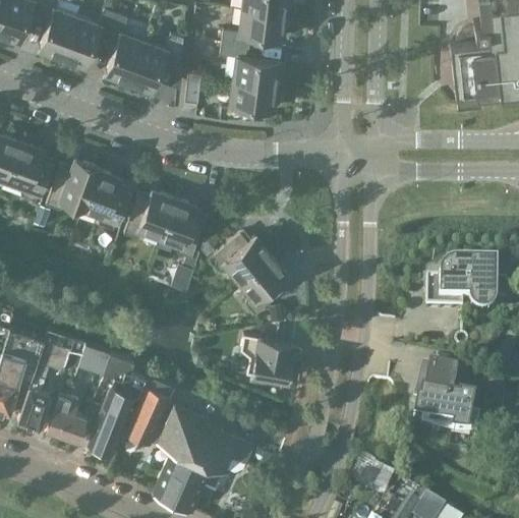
[(7,0),(0,19),(0,33),(19,41),(19,40),(18,39),(30,11),(40,15),(45,0),(7,0)]
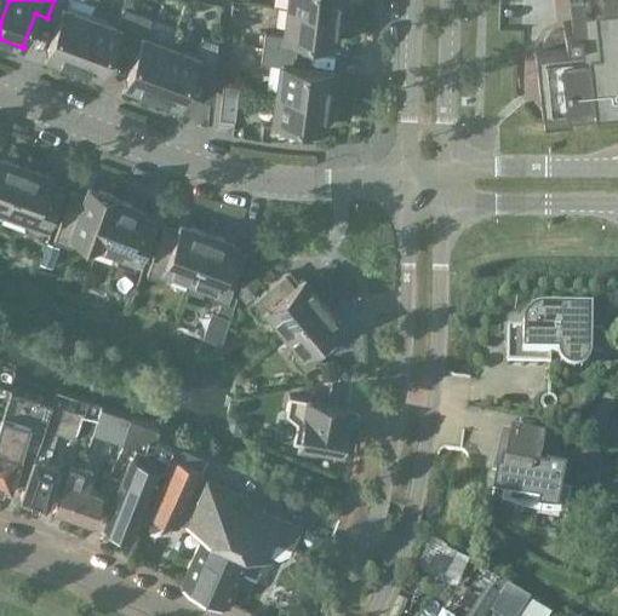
[(46,57),(74,67),(92,19),(67,10),(69,0),(53,0),(47,18),(61,22),(47,56),(46,57)]
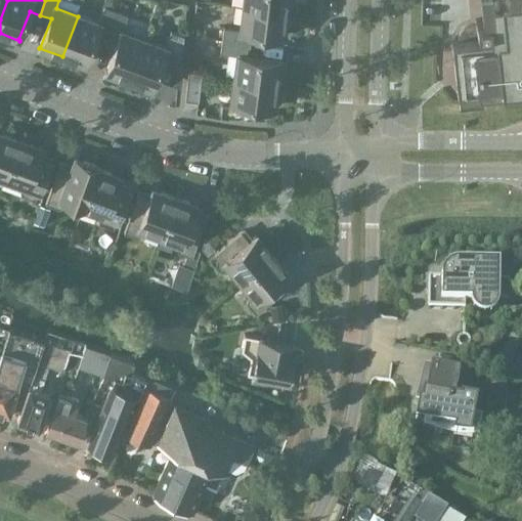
[(245,0),(244,8),(292,14),(293,0),(245,0)]
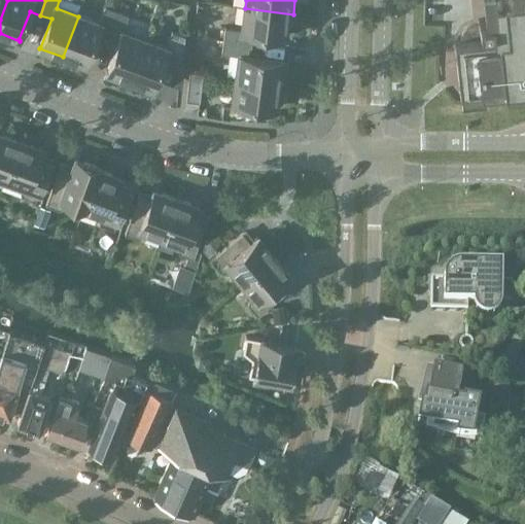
[(454,42),(455,54),(460,95),(460,94),(461,101),(460,101),(460,102),(485,99),(485,98),(483,99),(483,96),(504,94),(505,94),(506,94),(524,91),(524,0),(483,0),(484,4),(485,15),(497,14),(497,21),(492,22),(492,21),(486,22),(479,22),(480,27),(474,28),(470,29),(467,30),(465,32),(463,35),(462,38),(462,41),(454,42)]
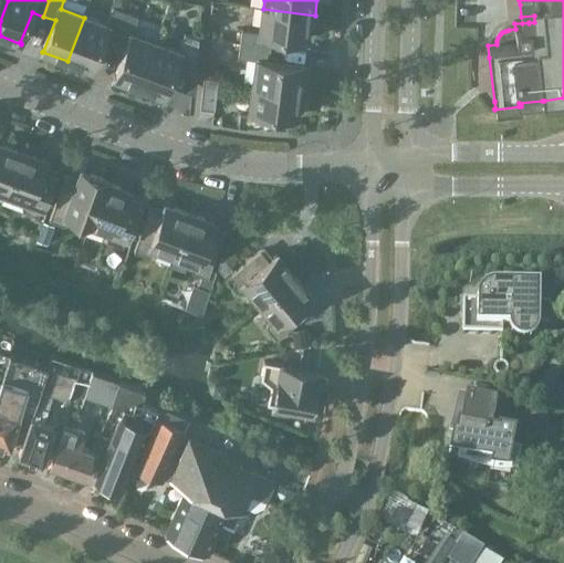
[(84,18),(68,61),(93,71),(94,69),(93,69),(104,39),(115,42),(126,13),(114,8),(107,25),(84,18)]
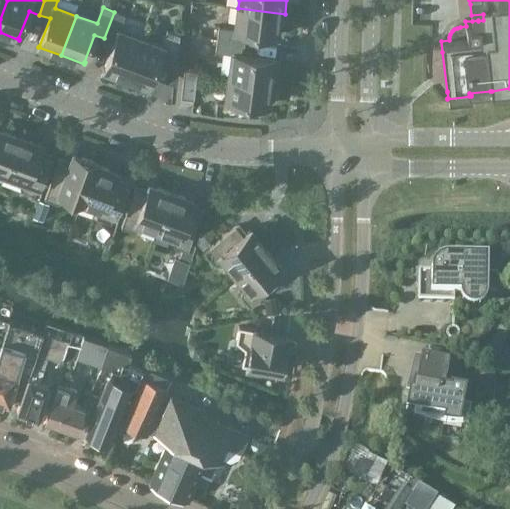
[(283,30),(285,14),(238,8),(236,31),(219,28),(217,41),(245,44),(247,33),(276,37),(277,38),(278,30),(283,30)]
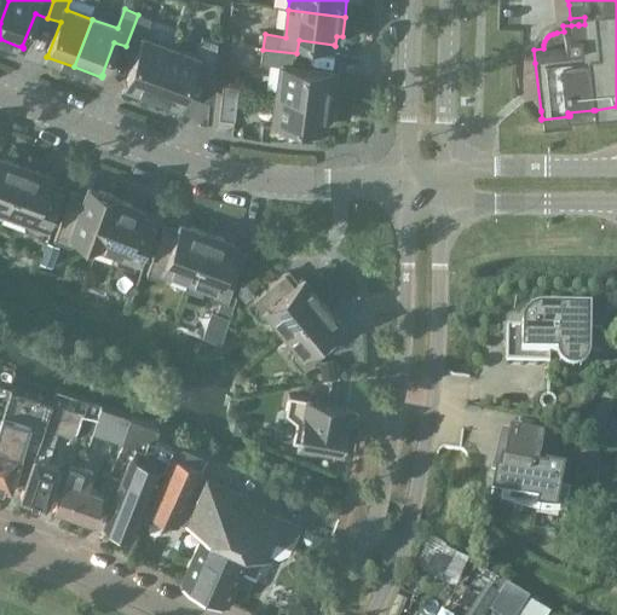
[(153,19),(138,15),(126,46),(139,51),(127,85),(126,83),(125,86),(153,96),(171,48),(145,39),(153,19)]
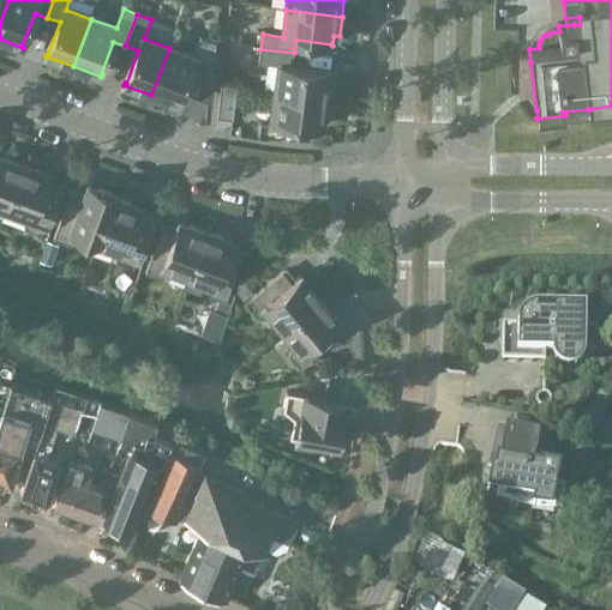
[(195,56),(169,48),(151,95),(179,106),(180,104),(179,103),(191,71),(213,78),(216,43),(202,37),(195,56)]
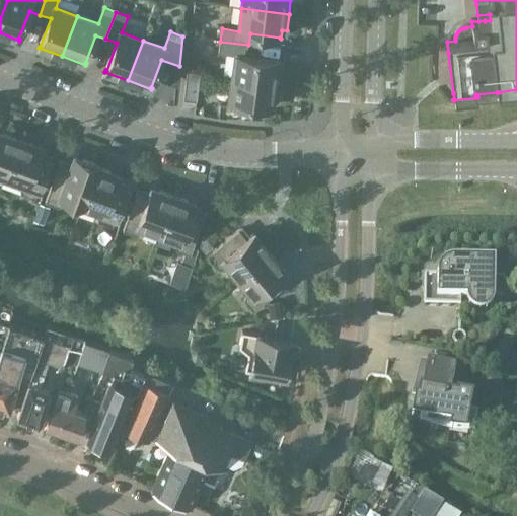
[(203,52),(203,39),(189,40),(190,53),(203,52)]
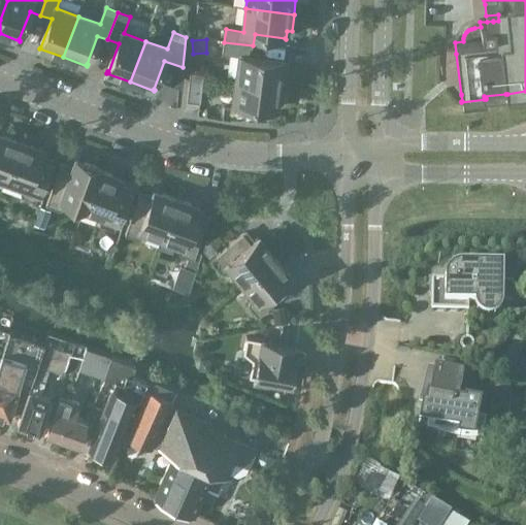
[(240,57),(237,80),(285,87),(287,70),(282,69),(283,61),(282,61),(252,58),(253,45),(224,42),(223,55),(240,57)]
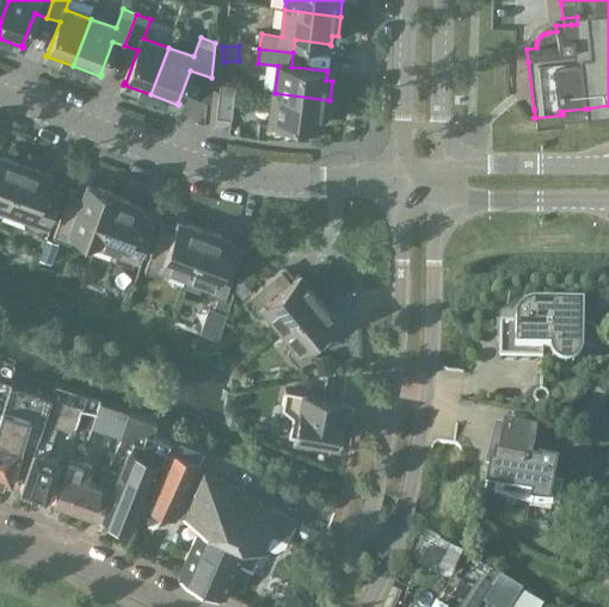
[(235,87),(221,86),(217,119),(232,121),(235,87)]
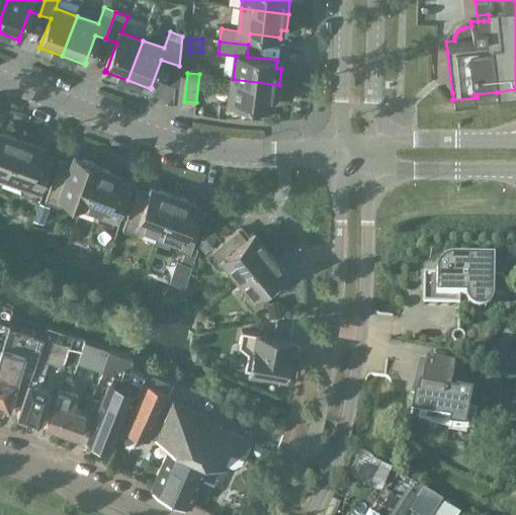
[(279,85),(233,79),(230,103),(231,103),(231,102),(270,107),(270,108),(271,108),(272,100),(277,101),(279,85)]
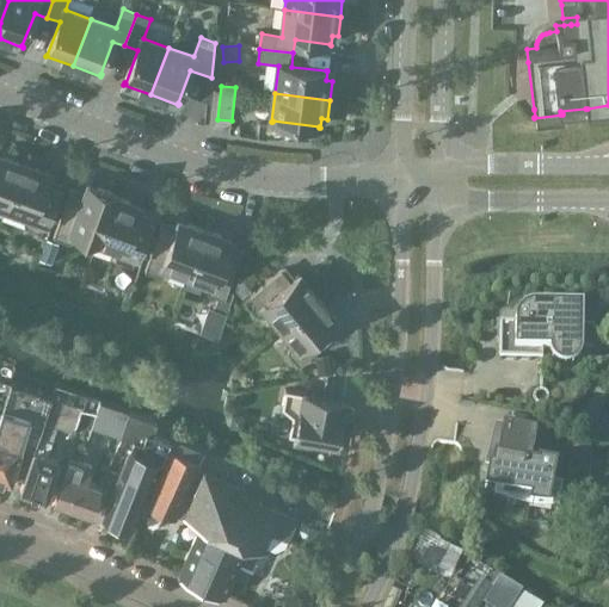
[(0,206),(6,210),(23,165),(0,156),(0,206)]
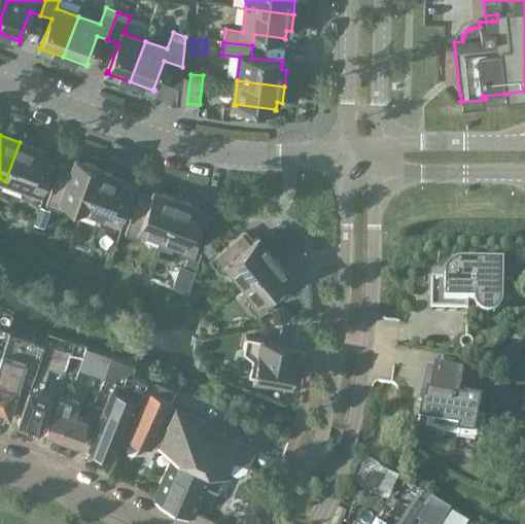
[(43,151),(20,142),(5,181),(20,186),(22,198),(36,203),(50,165),(39,161),(42,152),(43,151)]
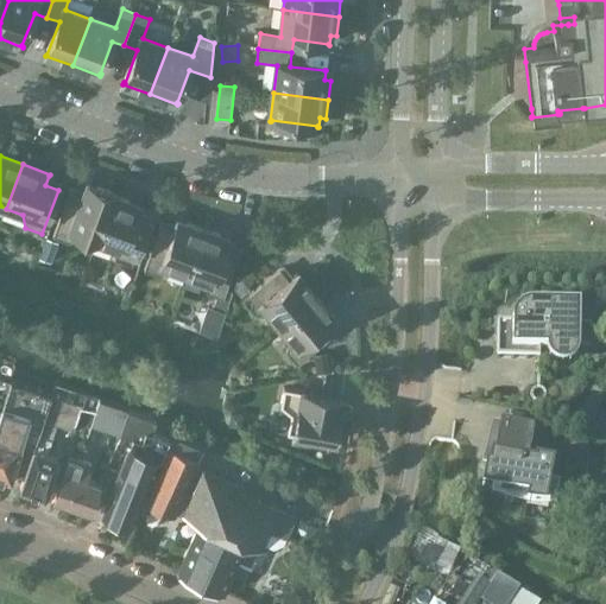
[(81,236),(98,242),(114,195),(88,185),(87,186),(88,186),(83,198),(70,194),(54,239),(70,245),(81,236)]
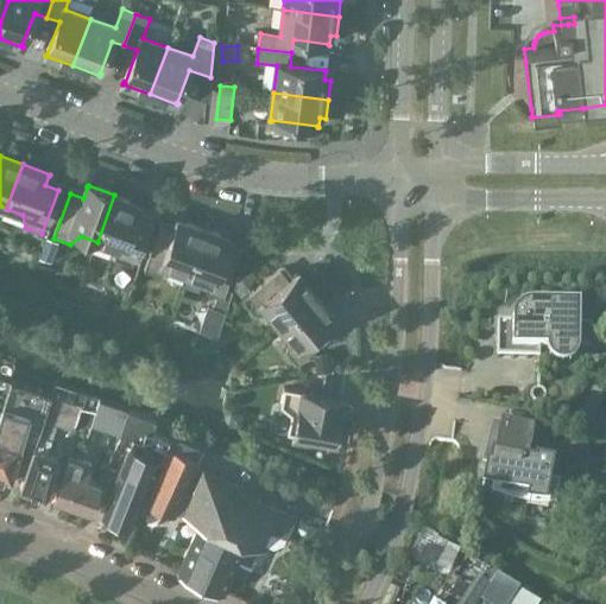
[(114,195),(98,242),(114,248),(117,261),(133,267),(150,223),(136,217),(139,209),(140,209),(141,208),(114,198),(115,196),(117,197),(117,195),(114,195)]
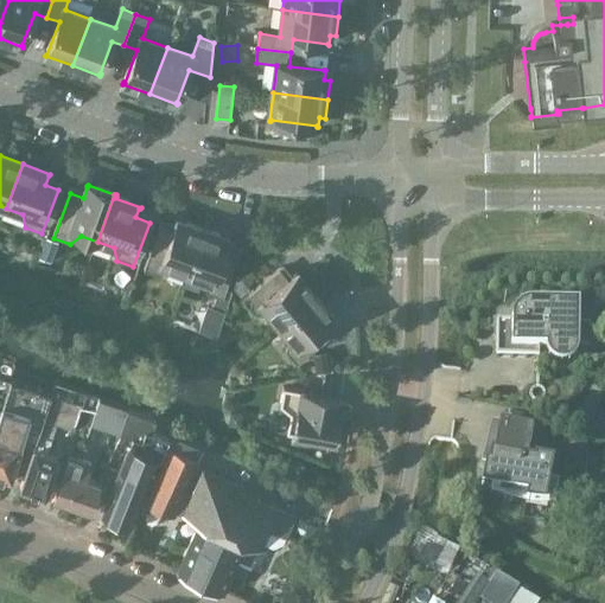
[(188,275),(204,231),(177,220),(177,222),(177,223),(174,232),(161,226),(145,271),(161,277),(171,269),(188,275)]
